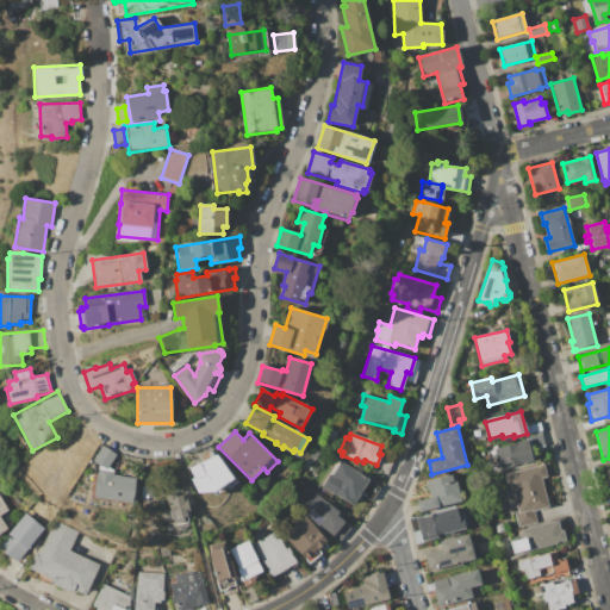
[(499,462),(497,462),(496,455),(497,455),(496,448),(527,441),(533,461),(503,468),(502,464),(499,464),(499,462)]
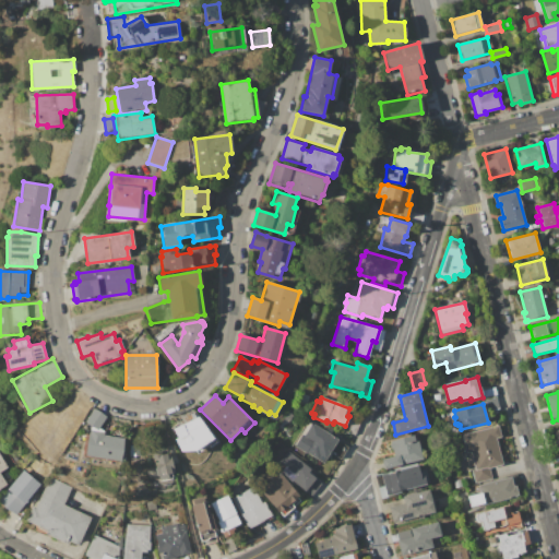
[(97,430),(85,421),(94,408),(106,417),(97,430)]
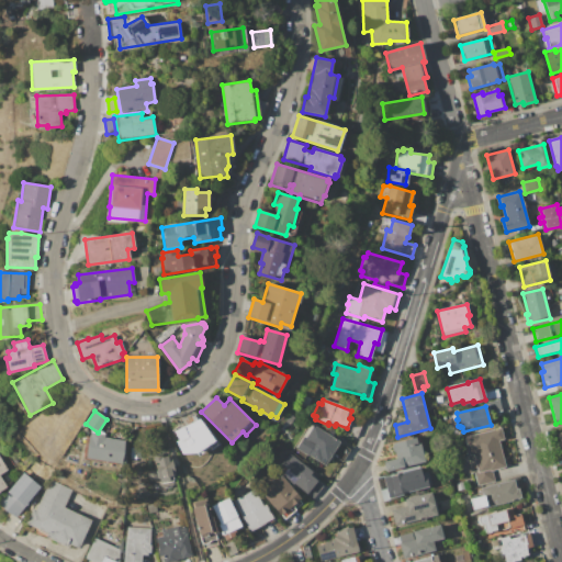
[(183,458),(213,445),(200,418),(171,431),(183,458)]
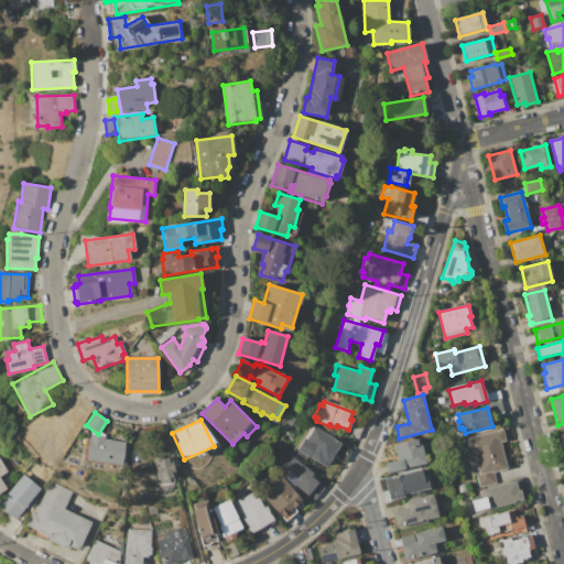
[(315,427),(351,451),(344,463),(332,456),(325,466),(306,454),(312,445),(306,442),(315,427)]
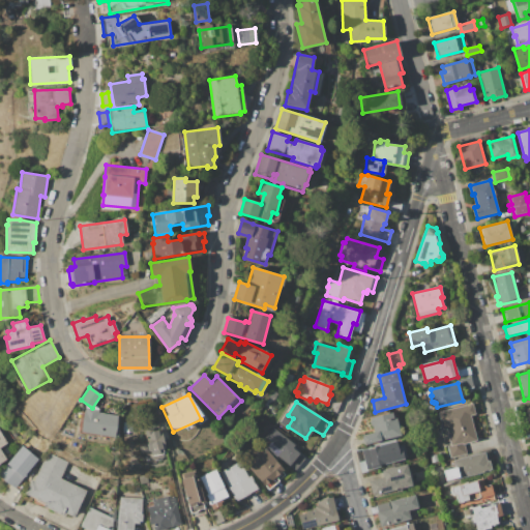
[(464,443),(467,455),(450,460),(447,446),(451,445),(447,429),(443,430),(439,412),(473,404),(475,415),(470,416),(476,440),(464,443)]
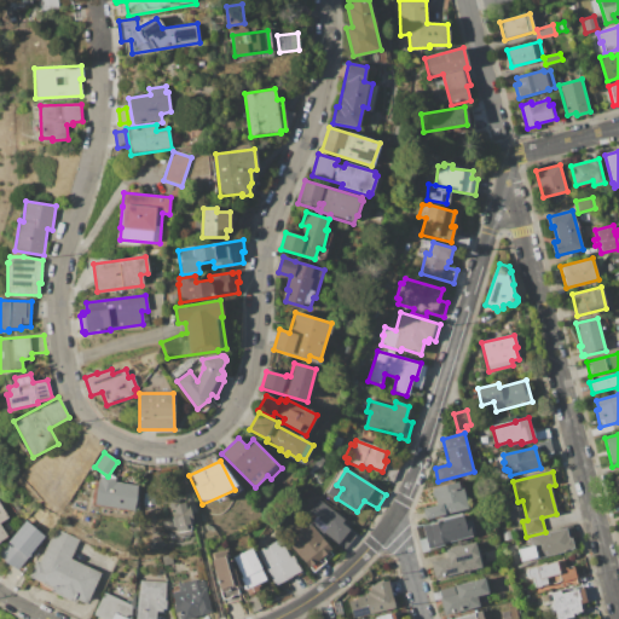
[(94,504),(99,475),(115,479),(115,482),(138,486),(134,510),(94,504)]
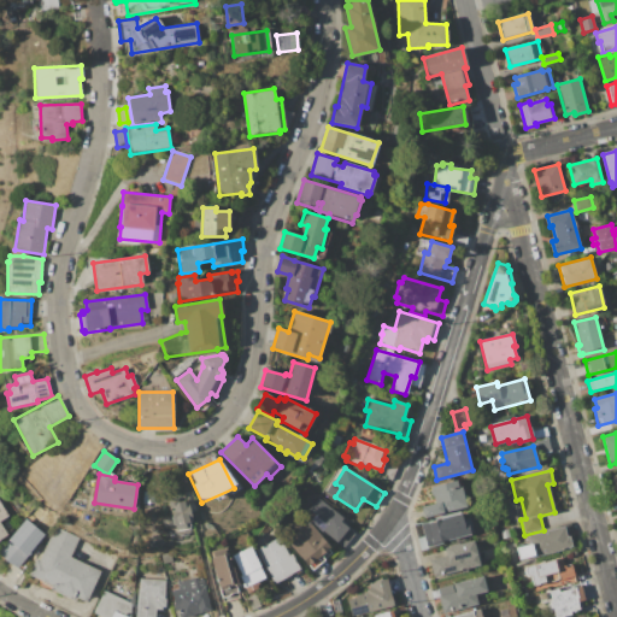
[(457,481),(458,488),(462,487),(466,507),(423,518),(421,507),(435,503),(434,494),(432,495),(430,491),(433,491),(432,487),(457,481)]
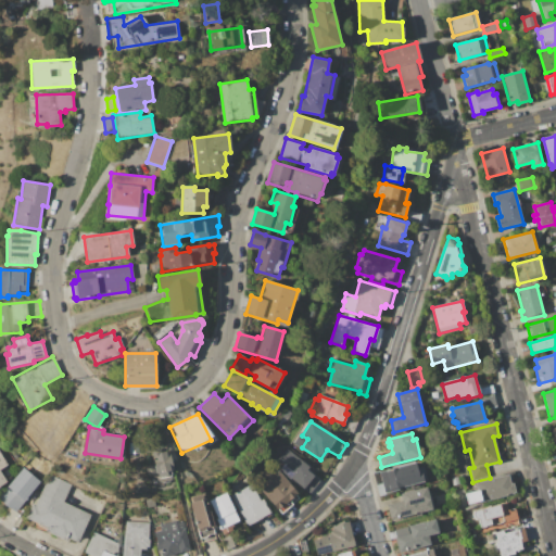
[(305,470),(319,482),(311,493),(293,479),(291,481),(280,469),(285,465),(277,459),(286,449),(308,467),(305,470)]
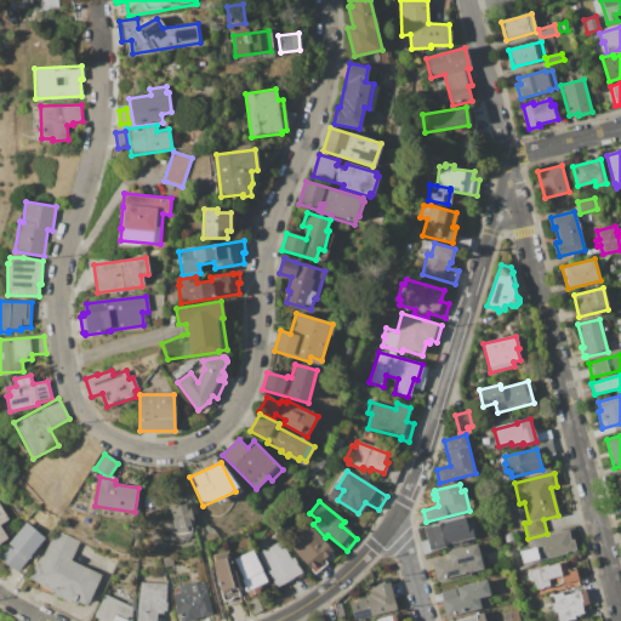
[(186,503),(186,506),(189,505),(194,525),(192,525),(193,531),(177,535),(171,507),(186,503)]
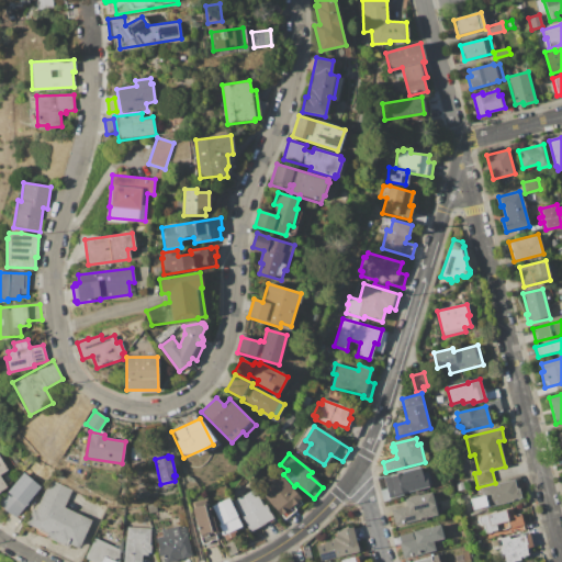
[(423,479),(426,478),(428,486),(403,493),(403,495),(390,498),(385,479),(402,474),(401,472),(420,468),(423,479)]
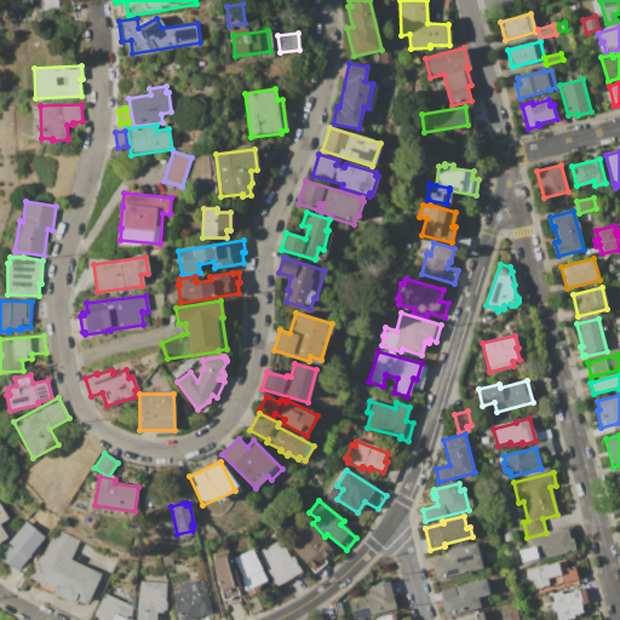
[(310,524),(332,550),(329,552),(333,556),(326,562),(327,563),(315,574),(288,544),(310,524)]
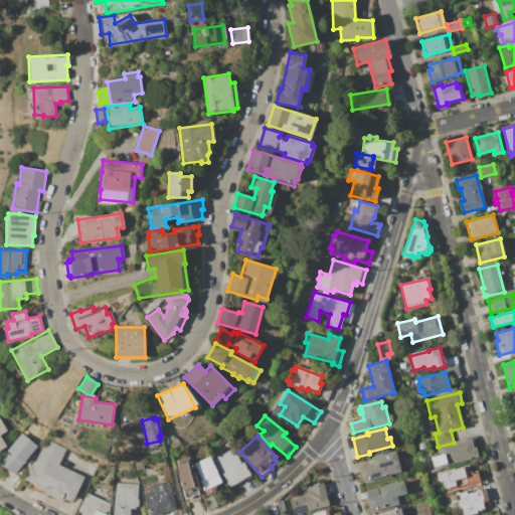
[(0,463),(0,459),(16,440),(31,453),(26,459),(30,463),(25,469),(24,468),(19,475),(15,472),(13,474),(0,463)]
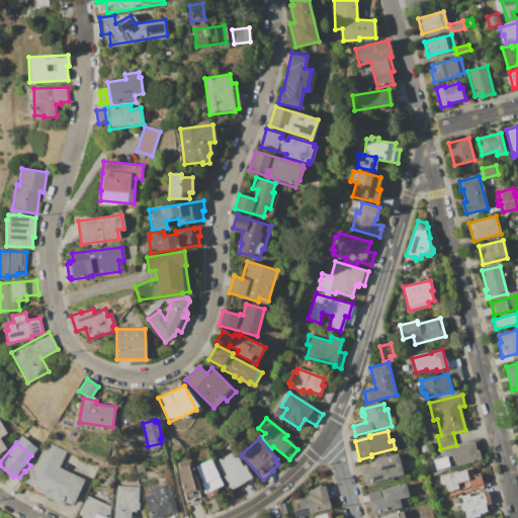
[(47,442),(66,451),(59,467),(84,480),(72,506),(64,502),(63,505),(41,496),(44,492),(23,483),(30,468),(33,469),(47,442)]
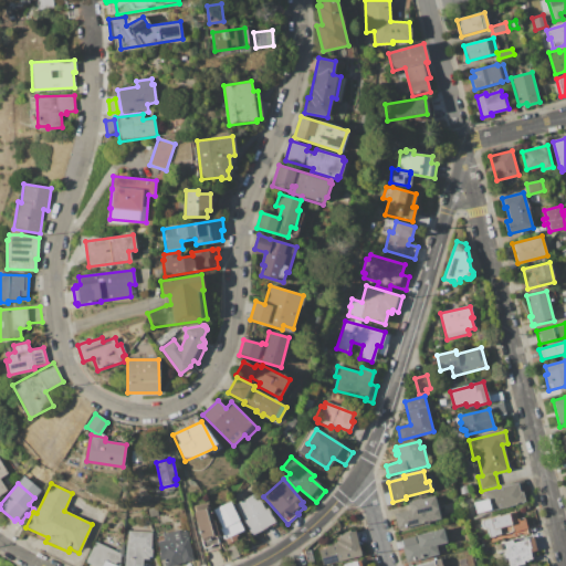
[(486,500),(484,492),(517,483),(520,492),(522,492),(525,501),(522,502),(523,503),(489,512),(489,510),(477,513),(474,503),(486,500)]
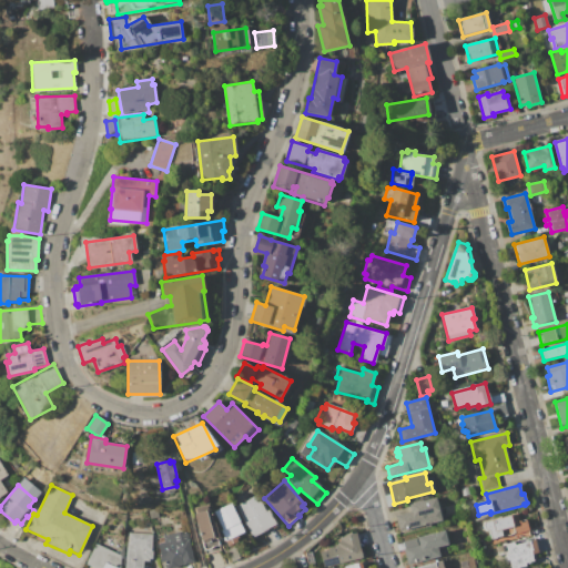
[(236,505),(257,495),(265,510),(269,509),(275,524),(267,528),(269,529),(253,537),(236,505)]
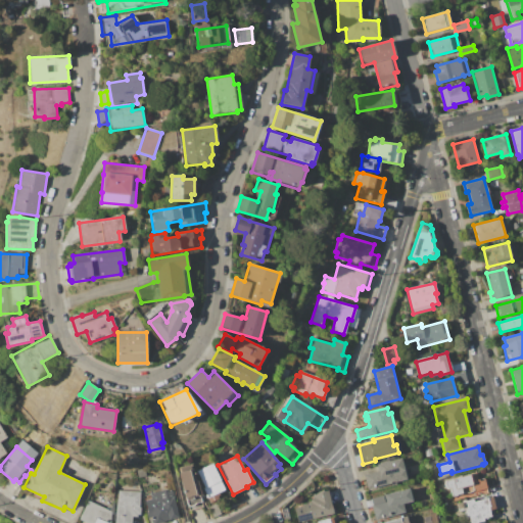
[(368,489),(364,474),(379,471),(377,465),(401,459),(407,479),(368,489)]
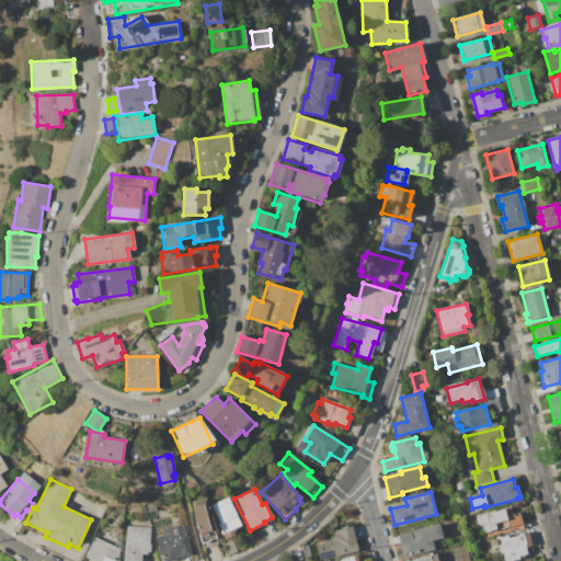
[(228,497),(241,525),(224,534),(218,524),(220,523),(212,505),(228,497)]
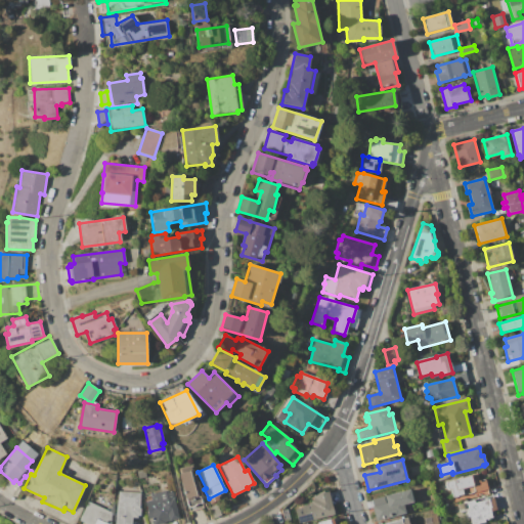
[(179,474),(181,473),(180,470),(193,466),(205,506),(189,511),(179,474)]
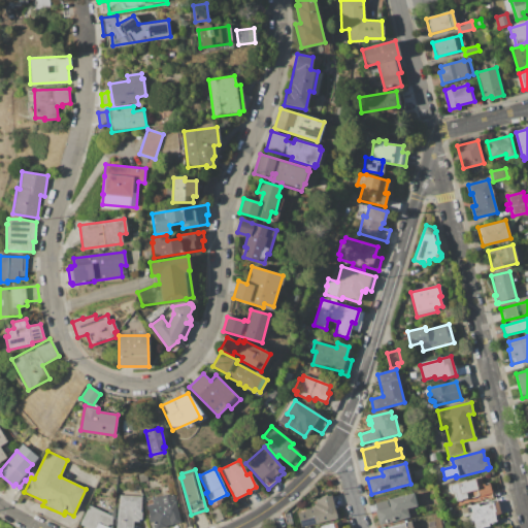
[(483,485),(489,484),(492,494),(479,497),(477,495),(456,500),(455,493),(453,494),(453,493),(450,492),(450,488),(451,487),(451,486),(481,477),(483,485)]
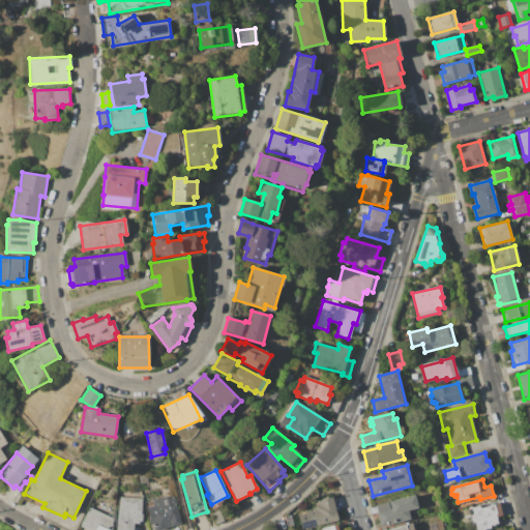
[(174,494),(180,518),(172,520),(173,524),(166,526),(167,529),(163,529),(155,529),(154,524),(150,525),(148,519),(150,518),(148,510),(155,508),(154,505),(162,503),(159,498),(174,494)]
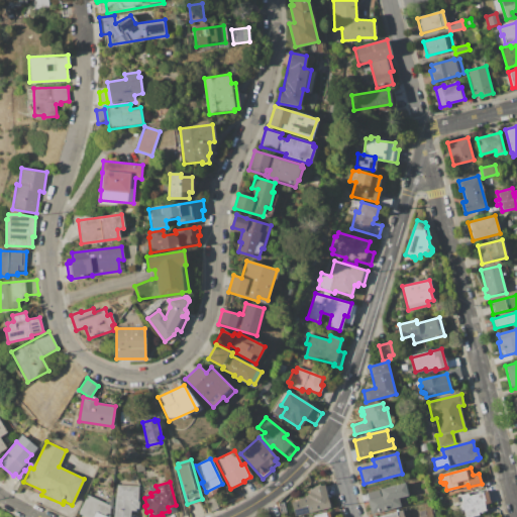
[(399,498),(401,507),(371,515),(368,500),(369,500),(368,494),(380,491),(380,490),(405,483),(408,495),(399,498)]
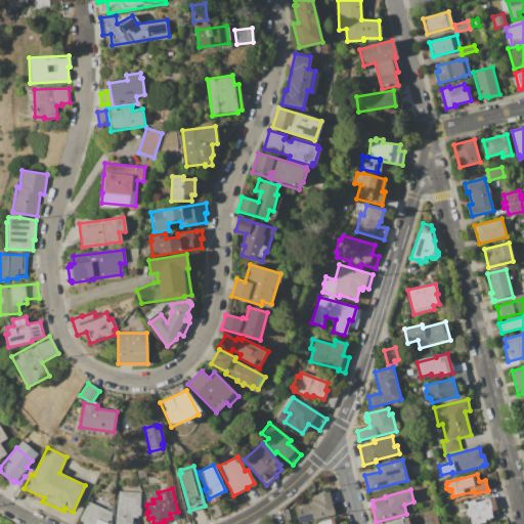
[(322,493),(321,492),(329,490),(335,514),(298,523),(295,510),(303,508),(302,506),(311,504),(311,500),(314,499),(313,495),(322,493)]
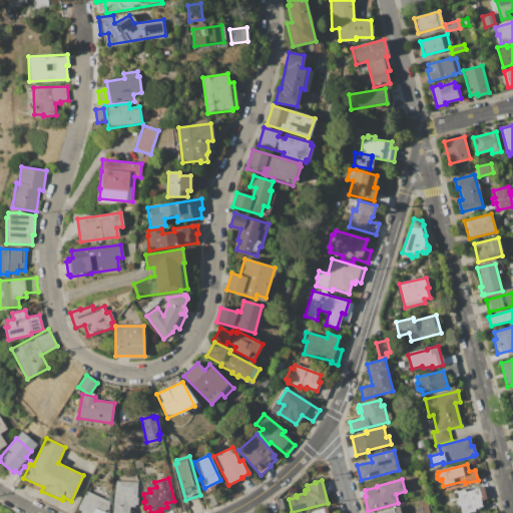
[(112,512),(116,481),(138,483),(137,491),(139,491),(137,504),(134,504),(133,507),(129,506),(128,512),(112,512)]
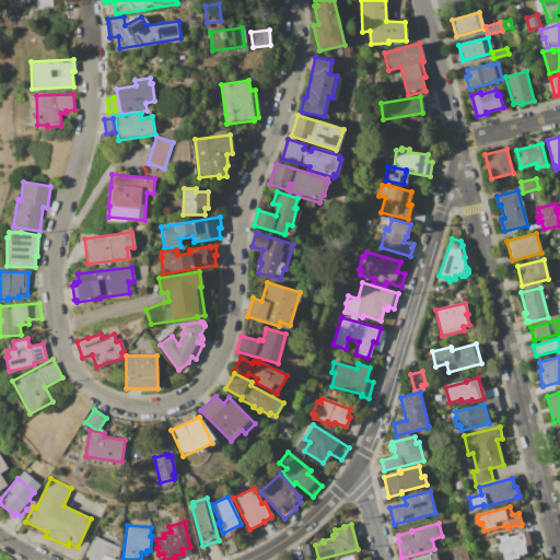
[(476,533),(478,539),(466,543),(465,536),(476,533)]
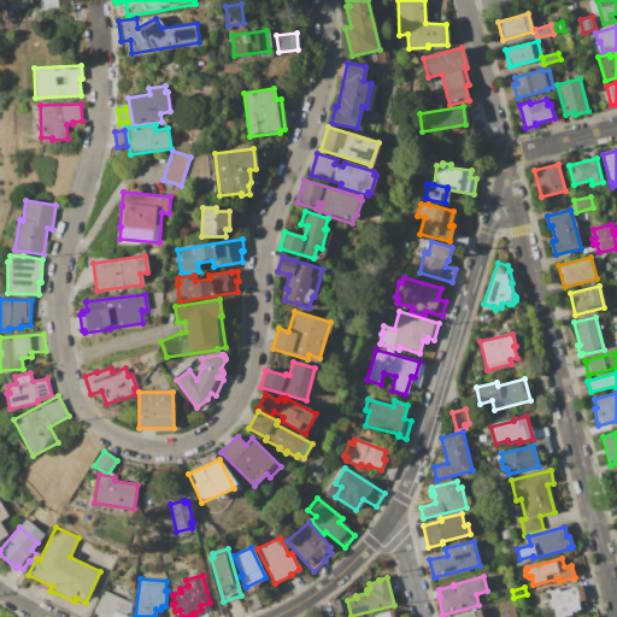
[(579,603),(580,610),(570,612),(571,615),(563,616),(556,616),(553,610),(551,610),(550,601),(552,601),(550,592),(558,589),(559,592),(582,587),(586,600),(579,603)]
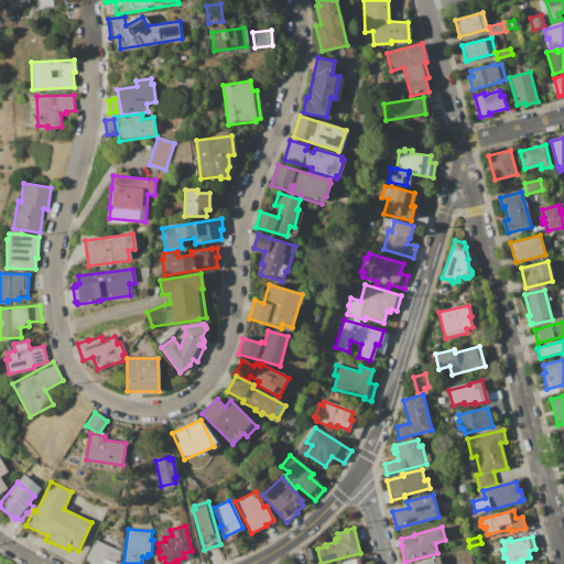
[(117,563),(104,557),(100,563),(93,563),(86,560),(96,541),(120,552),(120,563),(117,563)]
